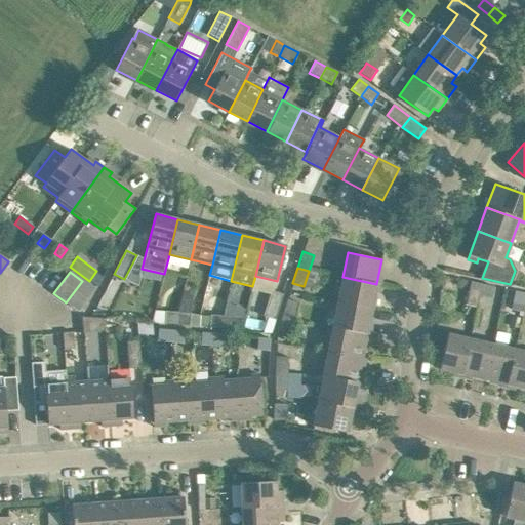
[(372,309),(376,284),(342,277),(337,301),(372,309)]
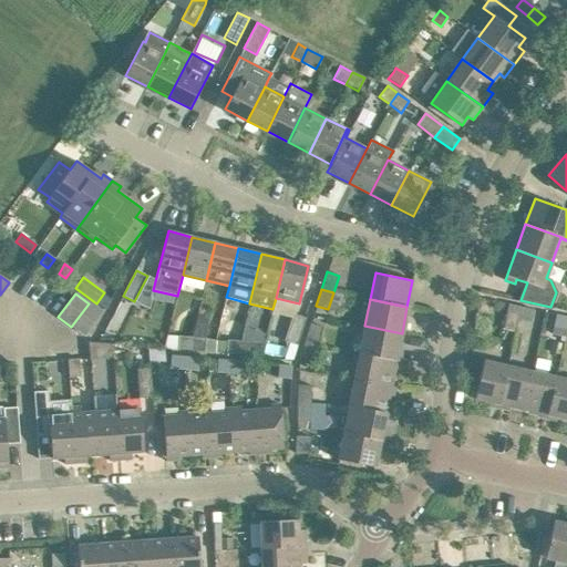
[(89,303),(71,327),(84,336),(101,312),(89,303)]
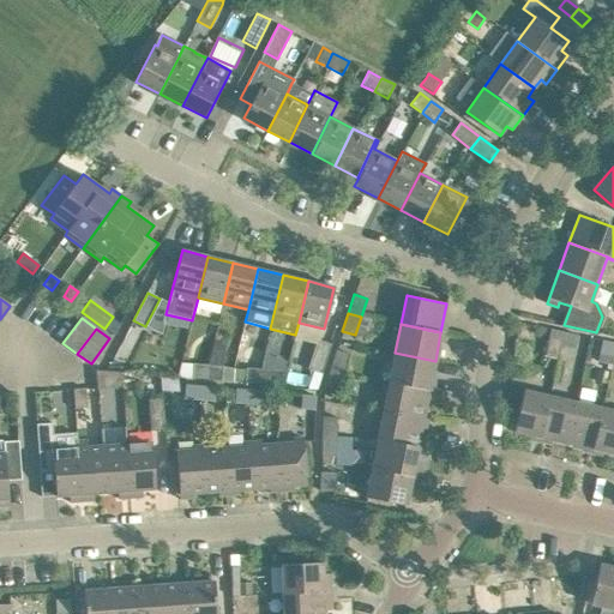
[(559,360),(561,347),(564,332),(549,329),(543,357),(559,360)]
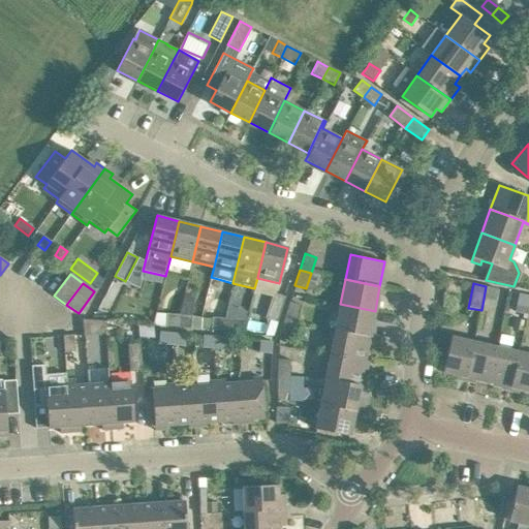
[(486,286),(484,299),(495,301),(498,288),(486,286)]
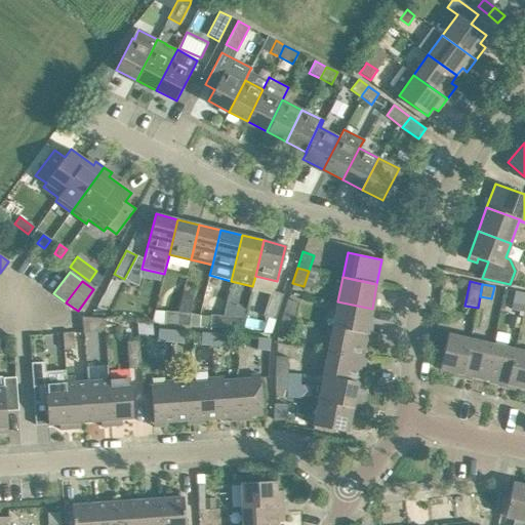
[(275,320),(283,293),(271,289),(263,316),(275,320)]
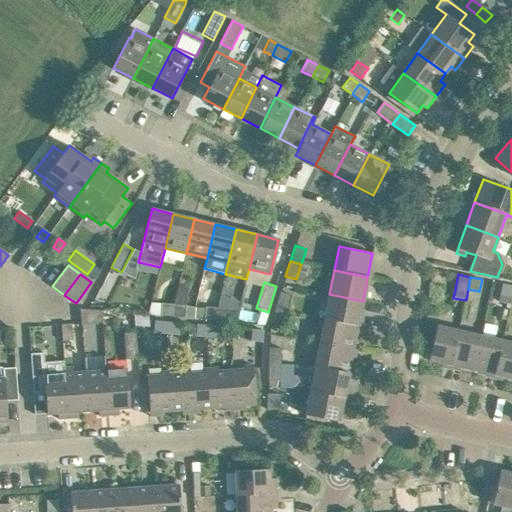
[(511,297),(511,291),(511,286),(502,284),(499,295),(511,297)]
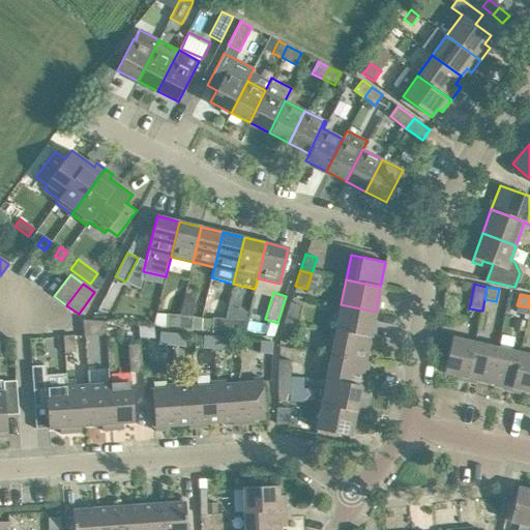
[(287,316),(299,320),(303,305),(292,301),(287,316)]
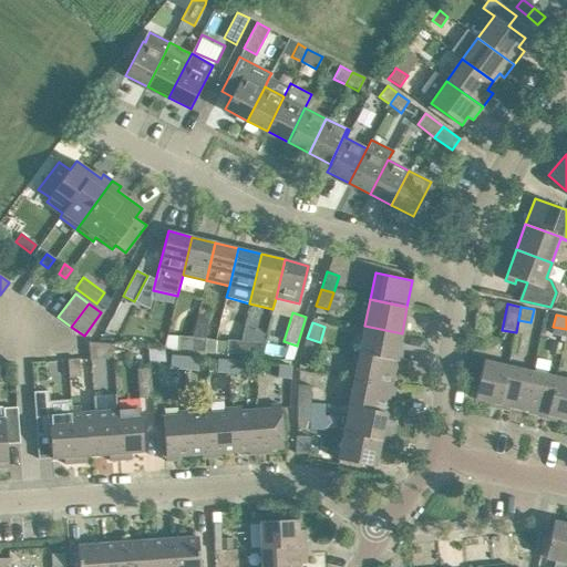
[(397,360),(402,333),(364,326),(359,352),(397,360)]
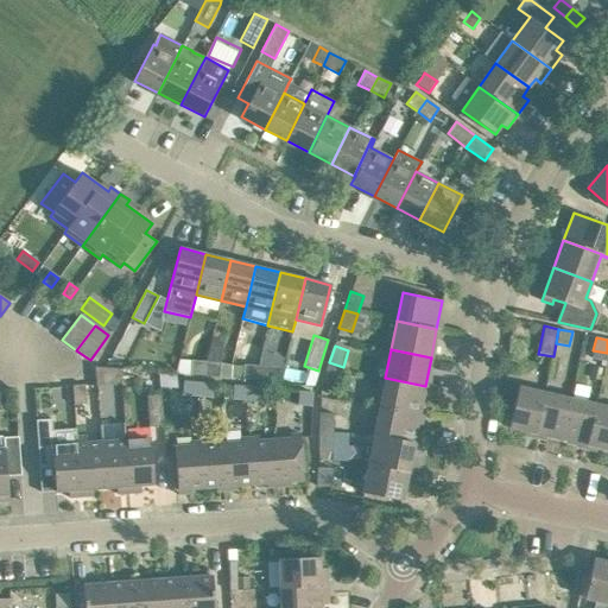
[(206,374),(207,360),(191,359),(190,373),(206,374)]
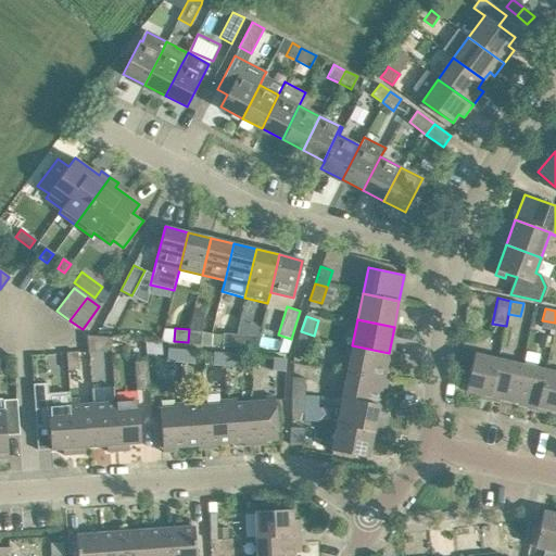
[(188,342),(201,343),(202,330),(189,329),(188,342)]
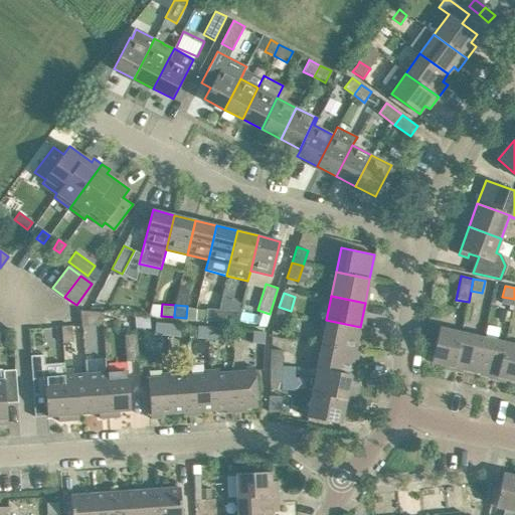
[(286,327),(291,311),(279,307),(274,323),(286,327)]
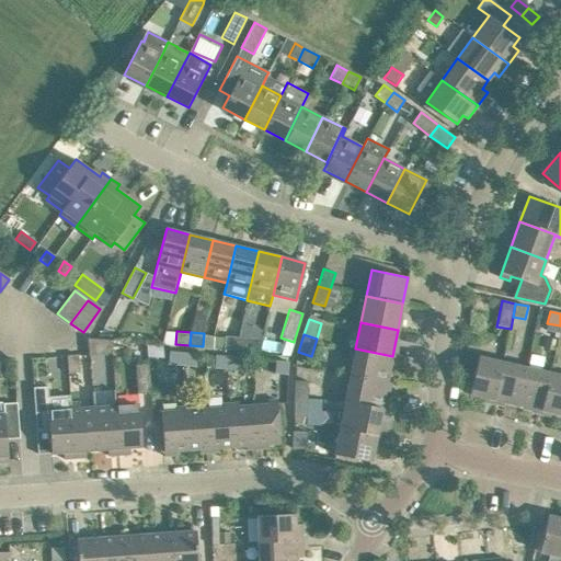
[(237,351),(238,336),(225,335),(224,348),(237,351)]
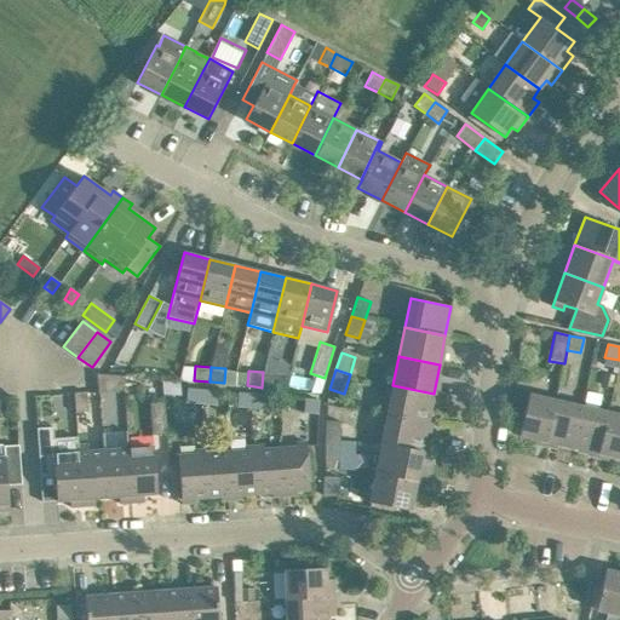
[(263,372),(262,388),(287,390),(290,374),(277,373),(263,372)]
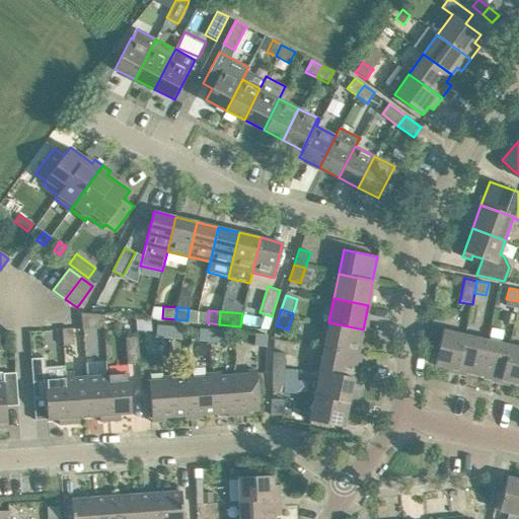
[(506,312),(504,322),(511,324),(514,314),(506,312)]
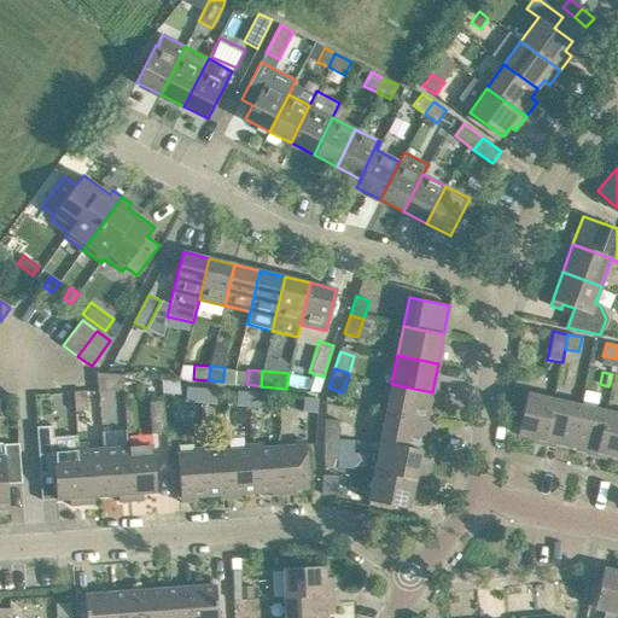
[(97,373),(98,391),(123,389),(122,374),(97,373)]
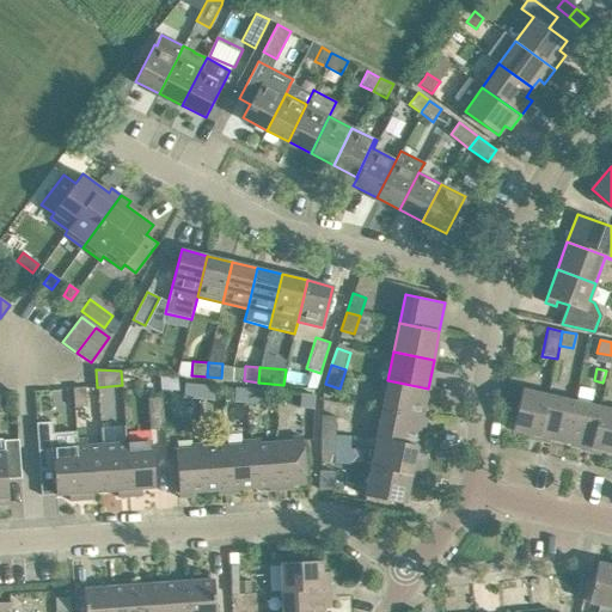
[(159,374),(160,390),(178,390),(178,383),(177,377),(177,375),(159,374)]
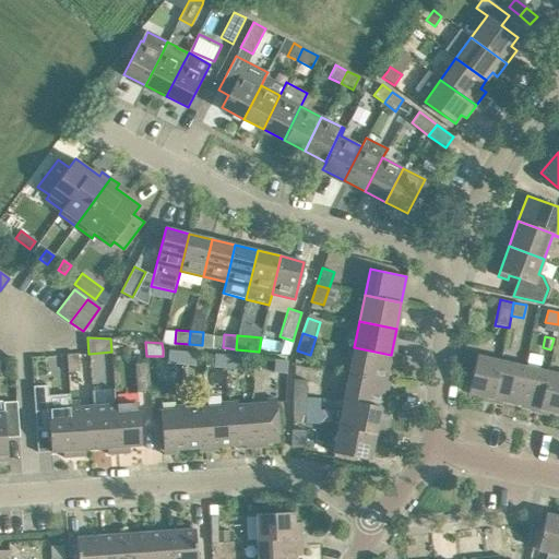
[(385,381),(391,355),(354,347),(349,375),(385,381)]
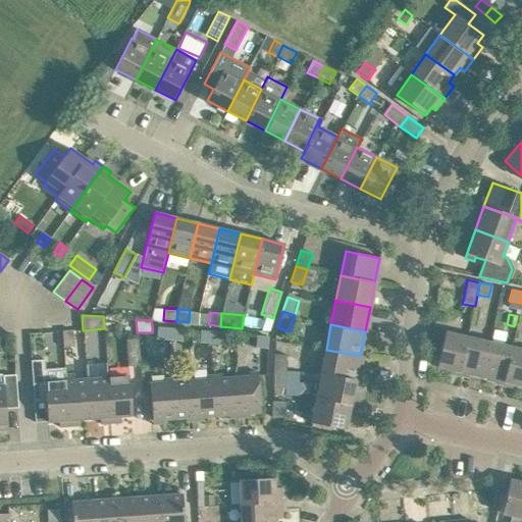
[(169,337),(170,327),(158,326),(157,336),(169,337)]
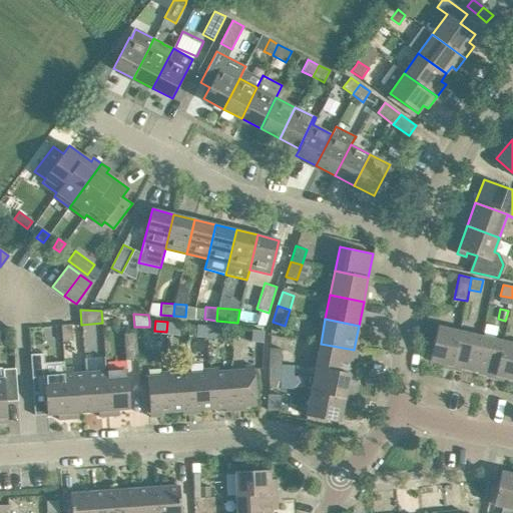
[(178,333),(179,323),(167,322),(166,332),(178,333)]
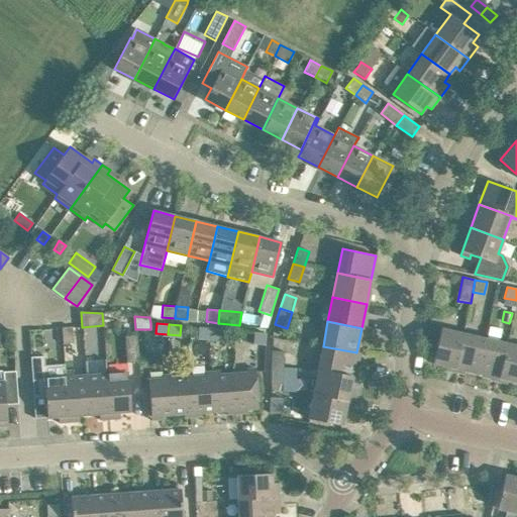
[(211,337),(212,327),(200,326),(200,336),(211,337)]
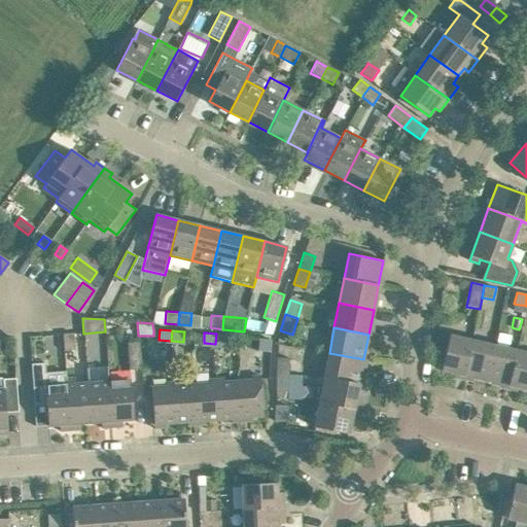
[(73,334),(63,335),(64,350),(74,350),(73,334)]
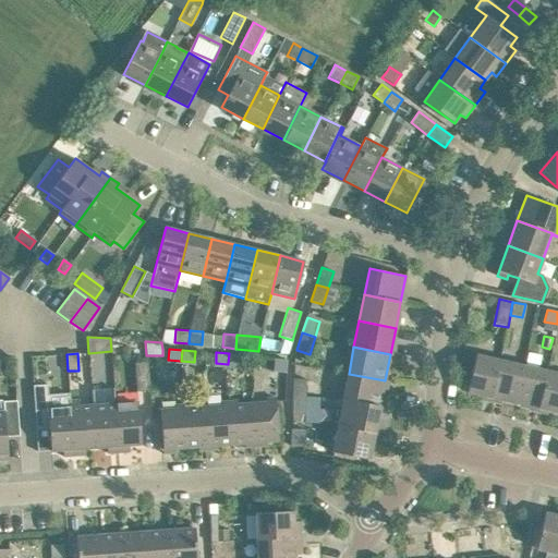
[(240,365),(241,353),(229,353),(228,364),(240,365)]
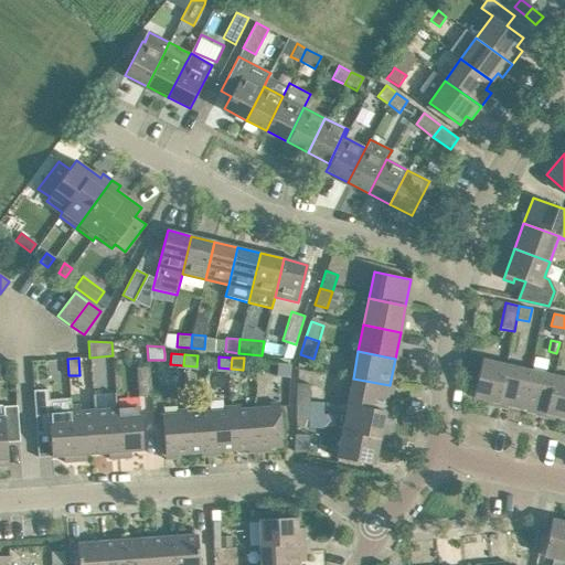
[(498,403),(505,365),(481,360),(473,397),(498,403)]
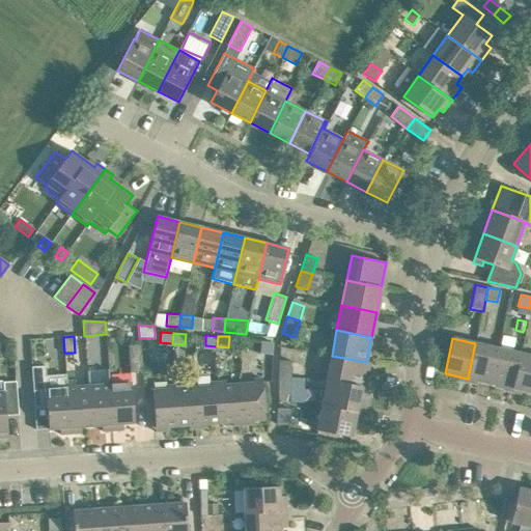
[(259,354),(272,355),(274,342),(260,340),(259,354)]
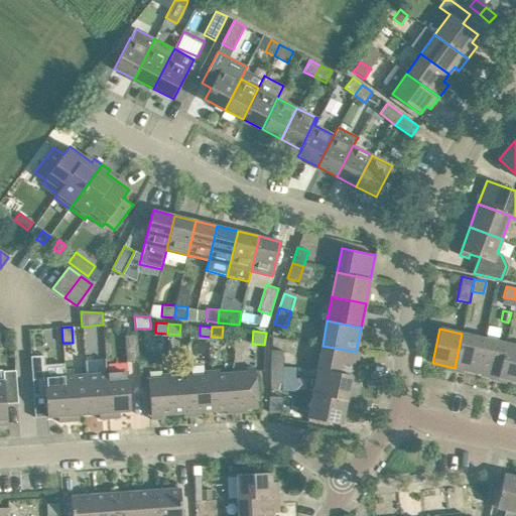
[(126,360),(138,359),(137,333),(124,334),(126,360)]
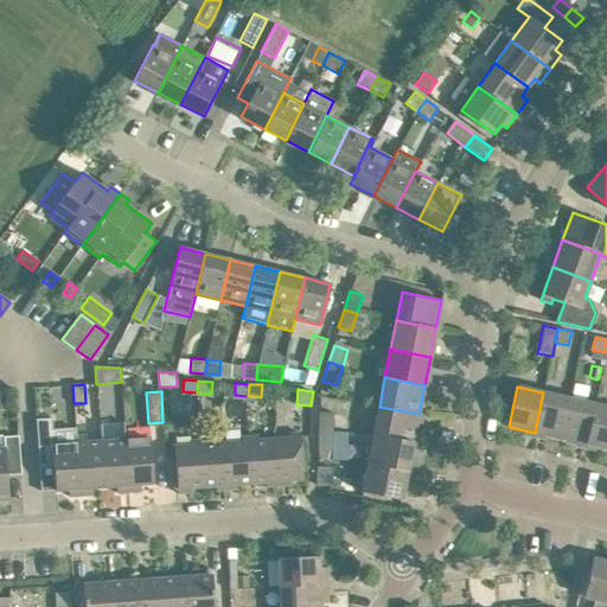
[(560,439),(569,397),(543,393),(535,433),(560,439)]
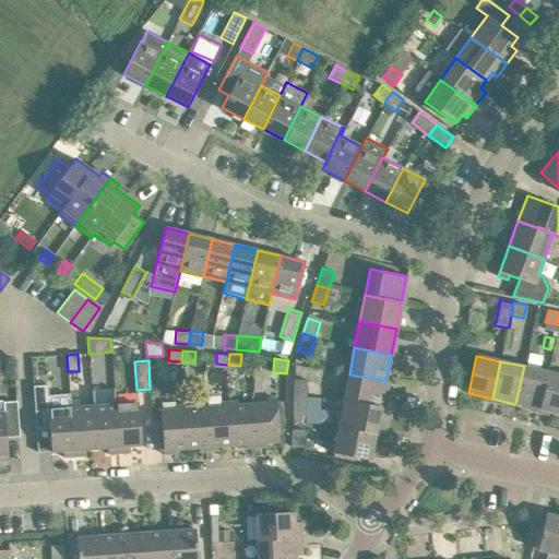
[(539,408),(548,371),(524,366),(515,404),(539,408)]
